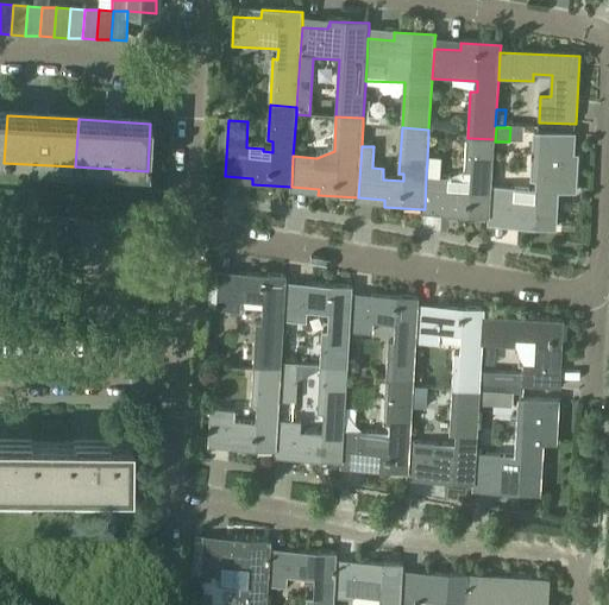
[(491,189),(490,220),(516,221),(516,228),(557,231),(559,193),(576,194),(578,157),(575,157),(576,136),(534,134),(532,181),(538,181),(537,191),(491,189)]
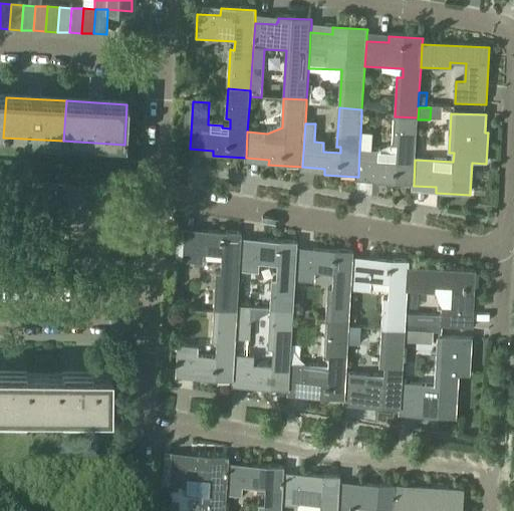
[(359,150),(358,177),(380,178),(380,184),(414,186),(415,160),(418,117),(395,116),(394,145),(378,152),(372,151),(359,150)]
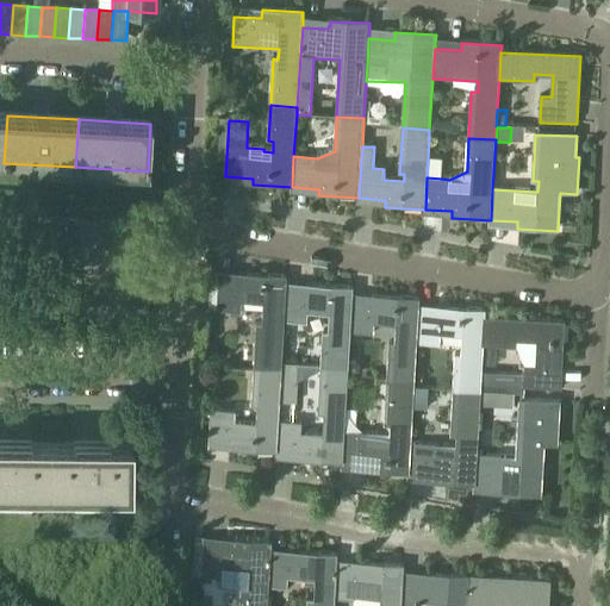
[(257,325),(254,372),(282,373),(282,366),(285,323),(286,292),(287,277),(219,274),(217,312),(242,313),(242,303),(265,304),(263,325),(257,325)]
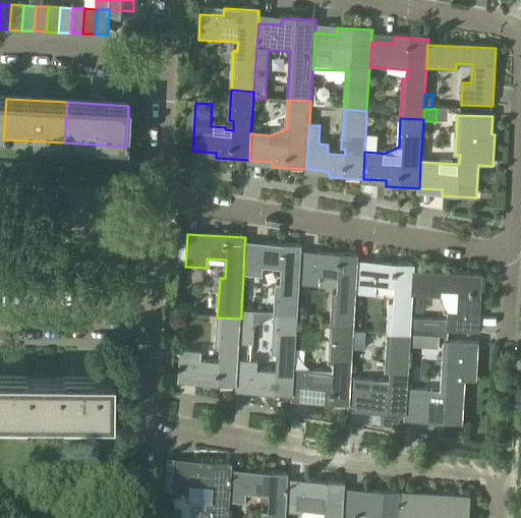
[(276,314),(297,315),(299,285),(301,260),(301,247),(268,245),(267,251),(244,249),(243,276),(264,277),(265,268),(283,269),(282,288),(277,287),(276,314)]
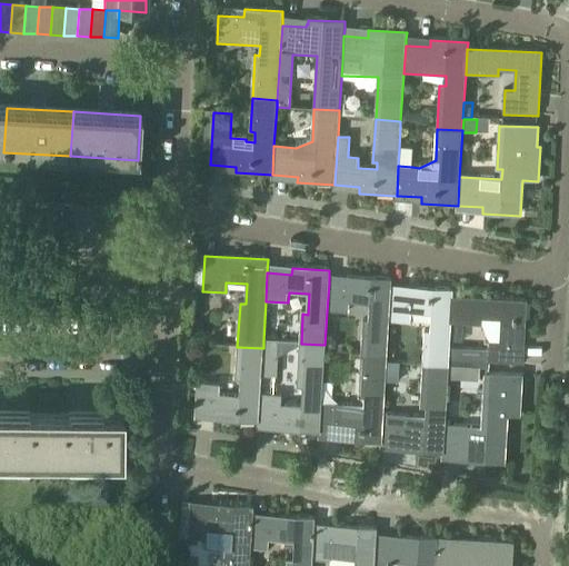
[(362,354),(387,356),(388,323),(390,294),(390,280),(352,278),(352,285),(329,284),(327,311),(349,314),(350,303),(370,304),(369,325),(363,325),(362,354)]
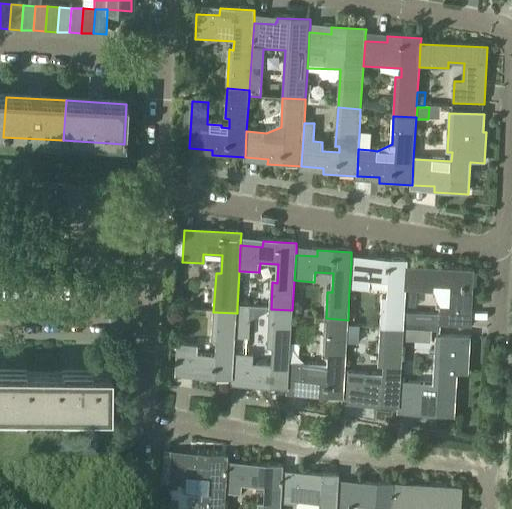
[(383,301),(381,328),(403,329),(404,313),(406,290),(407,268),(407,261),(374,259),(373,266),(351,264),(349,290),(370,291),(370,282),(389,283),(388,301),(383,301)]
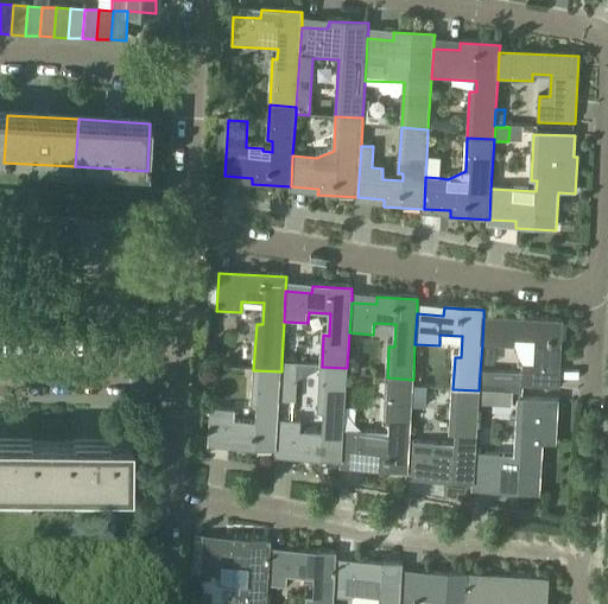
[(479,390),(491,392),(524,394),(524,388),(559,389),(563,322),(496,318),(483,318),(482,344),(517,345),(517,339),(534,341),(534,362),(524,362),(523,375),(480,372),(479,390)]
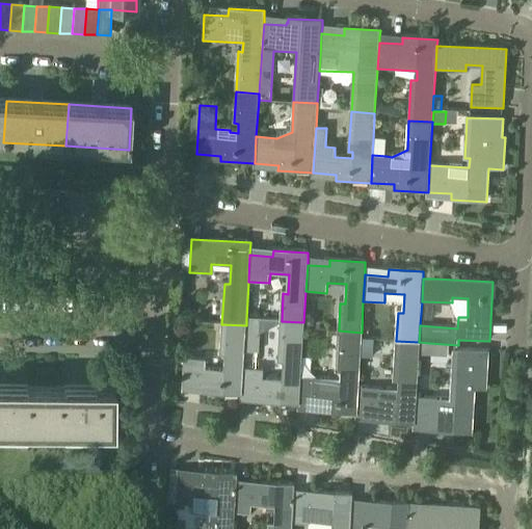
[(246,325),(244,352),(259,353),(261,320),(246,319),(246,325)]
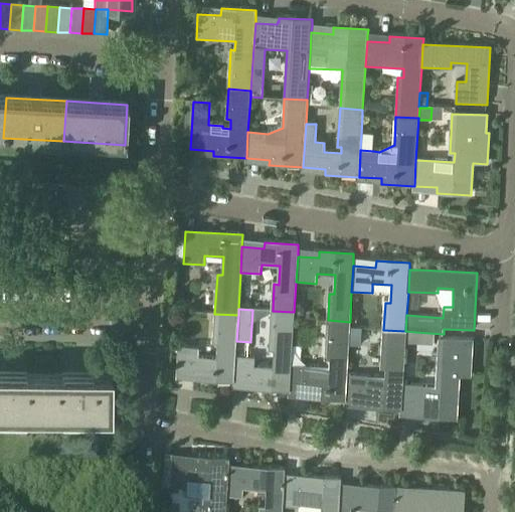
[(235,358),(234,383),(258,384),(256,390),(275,391),(290,392),(291,366),(294,312),(273,311),(271,352),(275,352),(274,369),(254,368),(254,359),(235,358)]
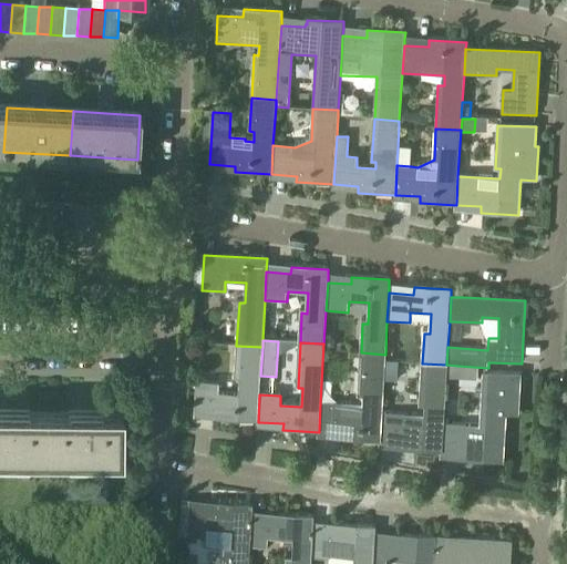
[(220,420),(258,422),(259,395),(260,376),(263,347),(236,346),(235,378),(240,378),(239,395),(219,393),(219,383),(197,382),(195,411),(220,412),(220,420)]
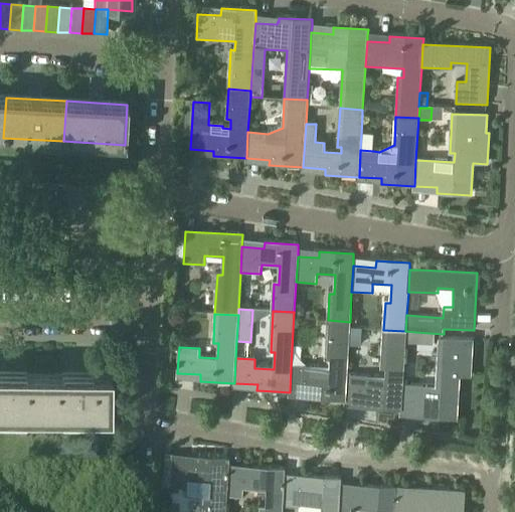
[(291,366),(290,392),(313,393),(312,399),(345,401),(347,375),(350,322),(328,320),(326,361),(330,362),(330,369),(291,366)]
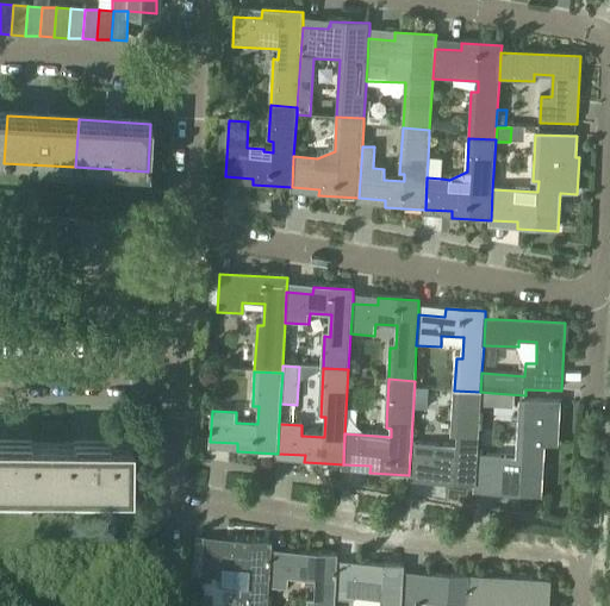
[(411,444),(409,475),(436,476),(436,483),(475,486),(477,456),(480,406),(480,392),(454,391),(452,439),(458,439),(456,448),(411,444)]
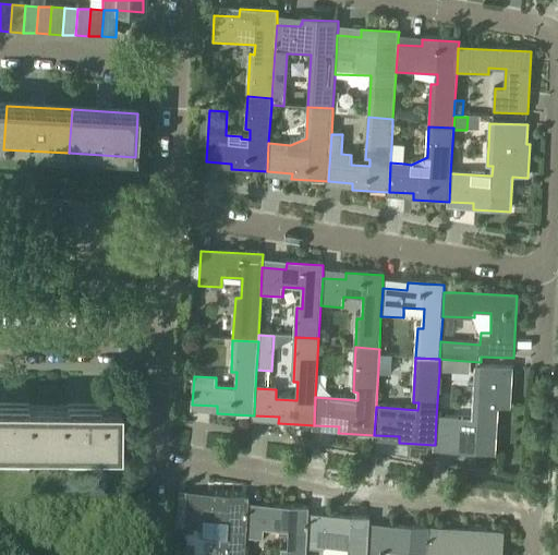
[(439,359),(439,372),(450,373),(450,360),(439,359)]
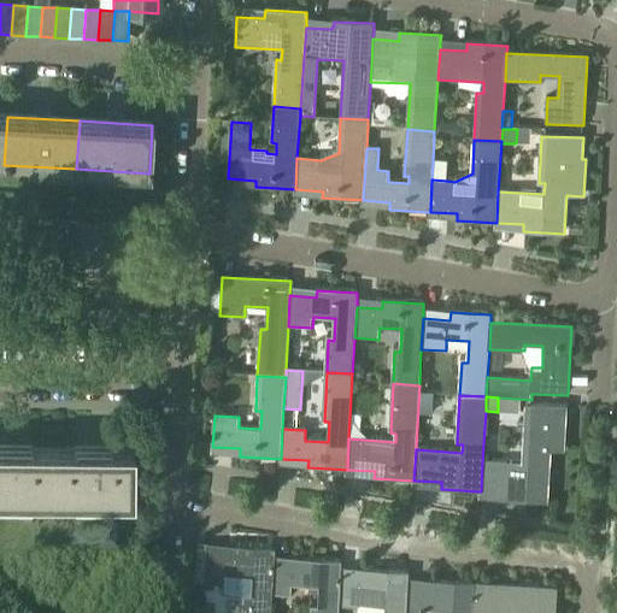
[(482,461),(481,491),(509,494),(509,501),(548,504),(551,452),(565,453),(568,407),(527,405),(523,464),(482,461)]
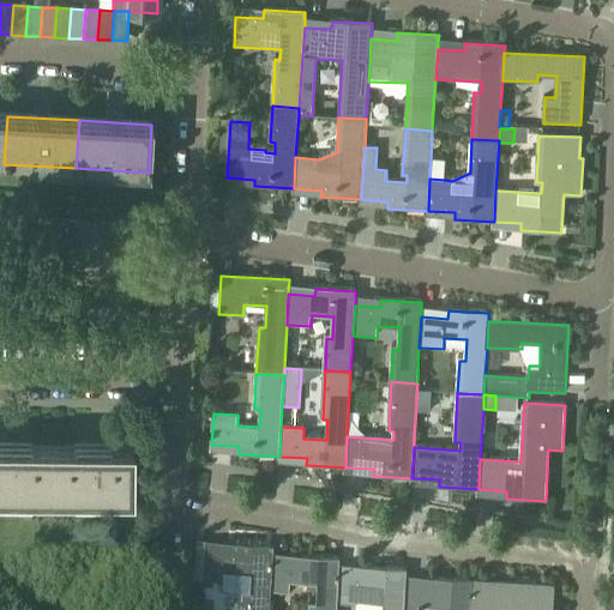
[(0,495),(65,496),(65,446),(30,446),(30,448),(20,447),(20,446),(0,445),(0,495)]
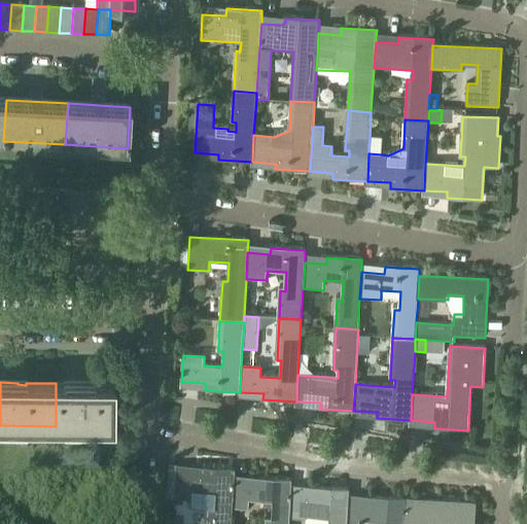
[(56,383),(56,426),(113,427),(113,384),(94,384),(94,385),(85,385),(85,384),(56,383)]
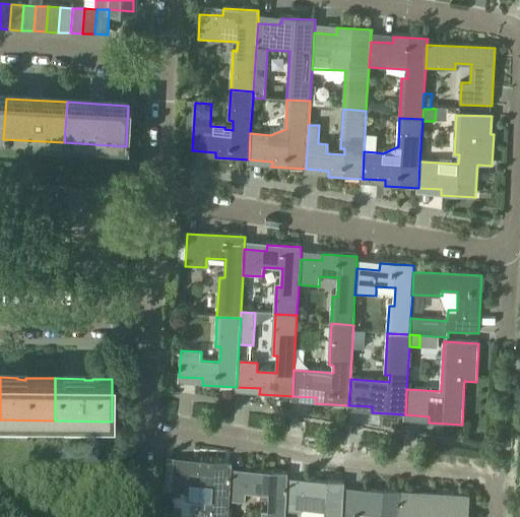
[(174,466),(172,493),(189,494),(188,501),(206,502),(205,516),(228,516),(230,503),(232,476),(232,464),(198,462),(198,468),(174,466)]
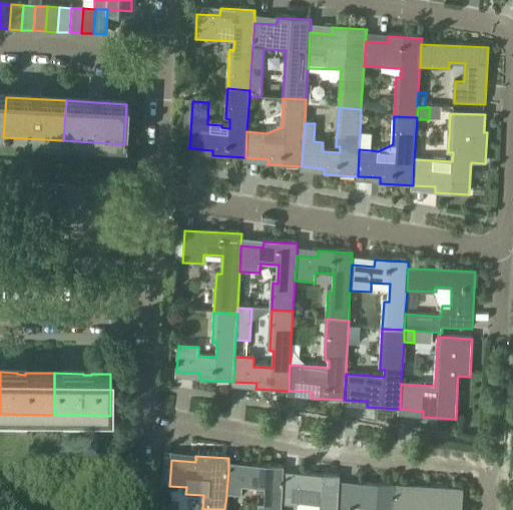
[(228,470),(226,496),(242,497),(243,488),(266,490),(266,504),(261,503),(260,507),(260,509),(280,509),(281,505),(283,480),(284,480),(284,477),(285,474),(285,468),(251,466),(251,472),(228,470)]
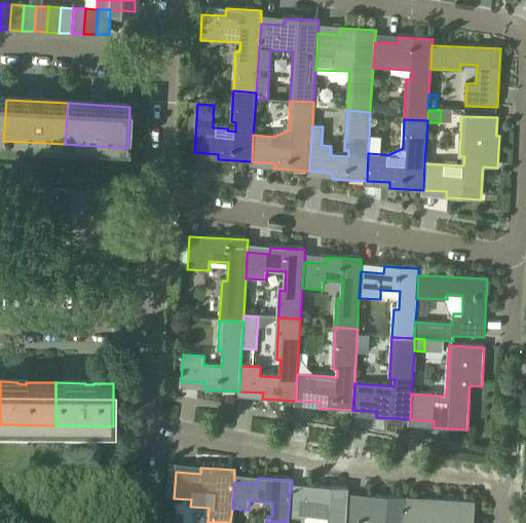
[(290,492),(288,518),(305,519),(305,517),(329,518),(328,522),(345,522),(347,501),(348,501),(348,495),(349,489),(315,487),(314,493),(291,492),(290,492)]
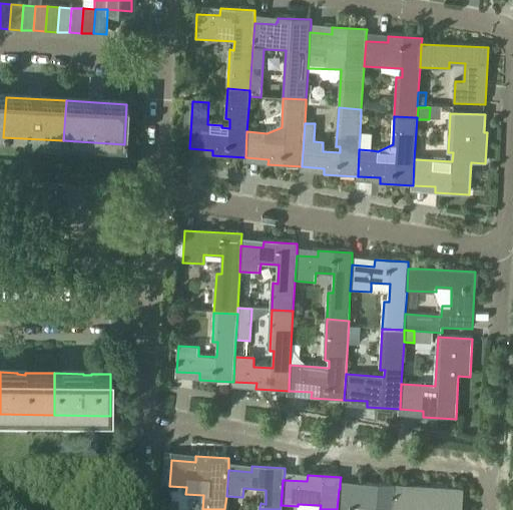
[(339,489),(337,509),(355,509),(355,508),(366,509),(393,509),(395,487),(363,485),(363,490),(340,489),(339,489)]
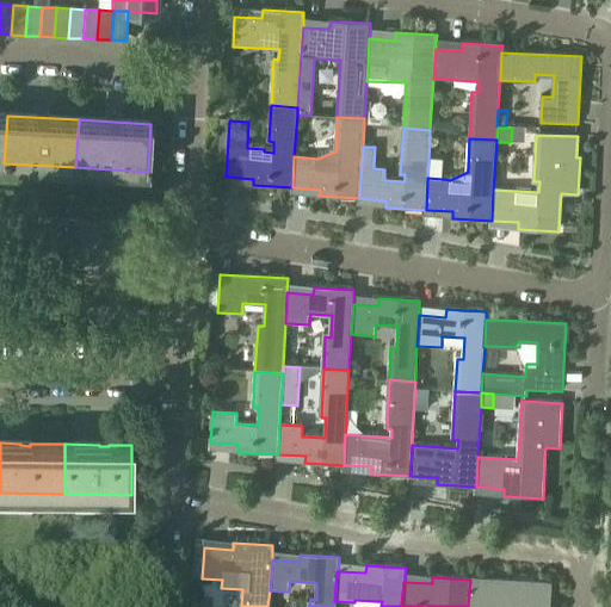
[(470,580),(468,606),(549,606),(551,584),(470,580)]
